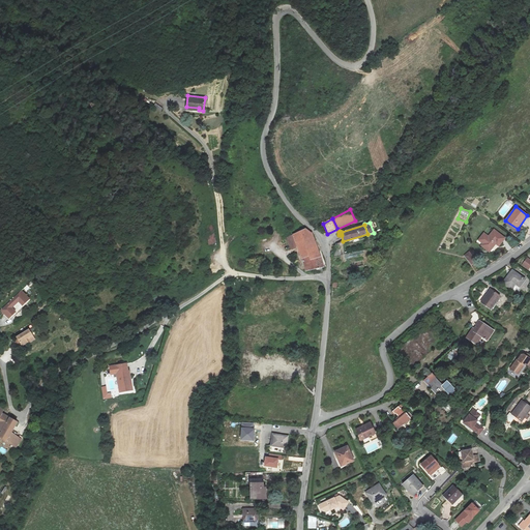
[(213,226),(206,227),(209,244),(216,243),(213,226)]
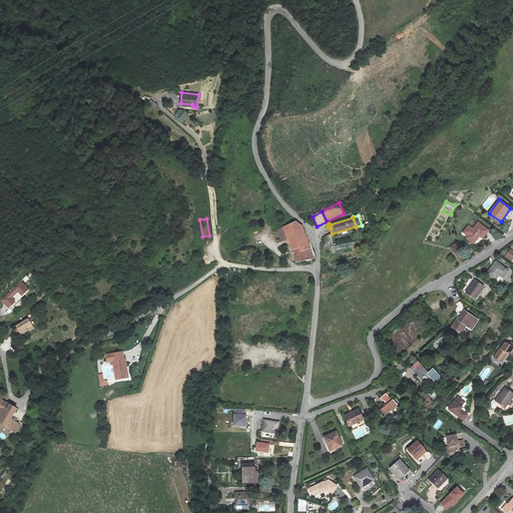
[(297,263),(313,259),(302,225),(297,221),(278,229),(282,240),(289,238),(293,249),(294,249),(297,263)]
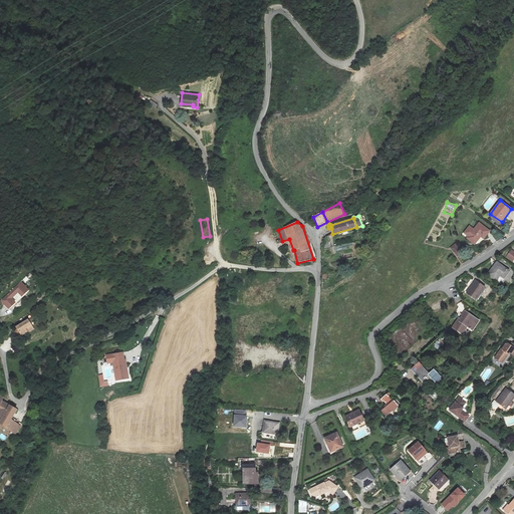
[(467,238),(475,244),(481,236),(484,238),(490,231),(479,223),(474,229),(469,225),(464,232),(469,235),(467,238)]
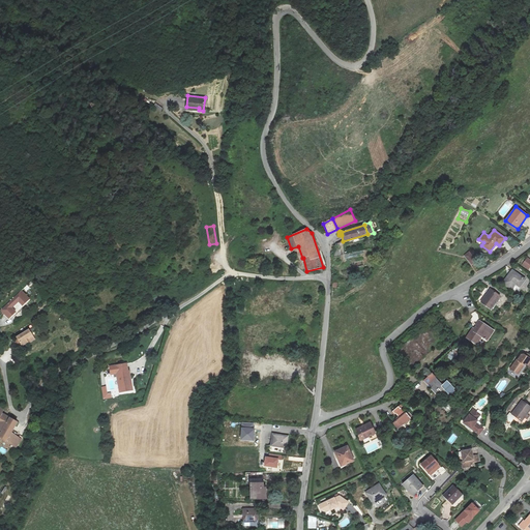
[(470,252),(465,255),(471,264),(476,260),(470,252)]
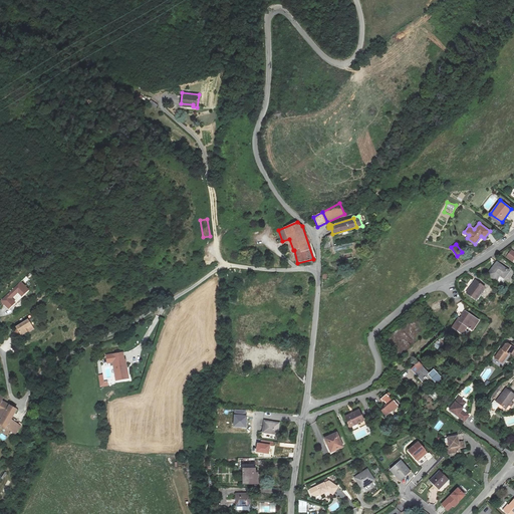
[(488,274),(501,283),(510,271),(496,262),(488,274)]
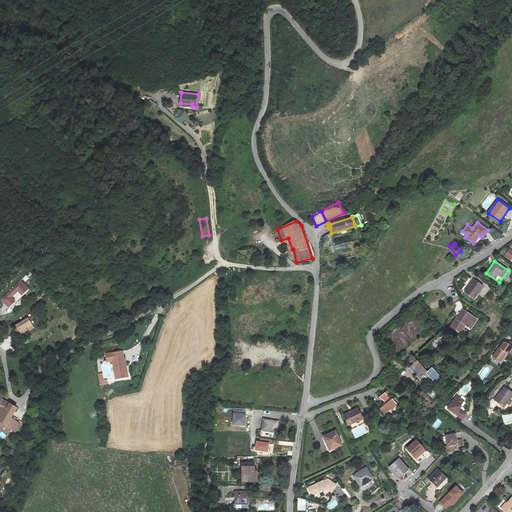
[(465,291),(474,298),(483,285),(474,278),(465,291)]
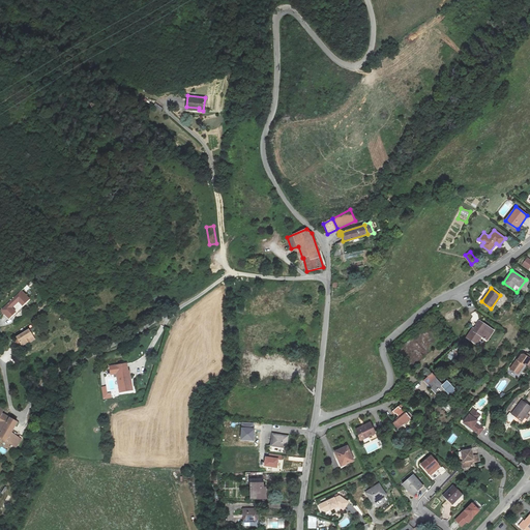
[(20,292),(0,310),(9,319),(17,313),(11,307),(19,302),(23,306),(30,300),(26,295),(24,297),(20,292)]
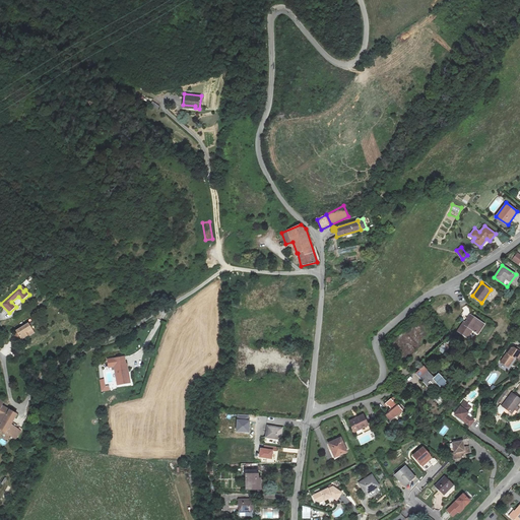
[(472,329),(478,333),(482,328),(479,325),(481,322),(470,315),(468,318),(469,321),(467,323),(464,321),(458,330),(467,337),(472,329)]
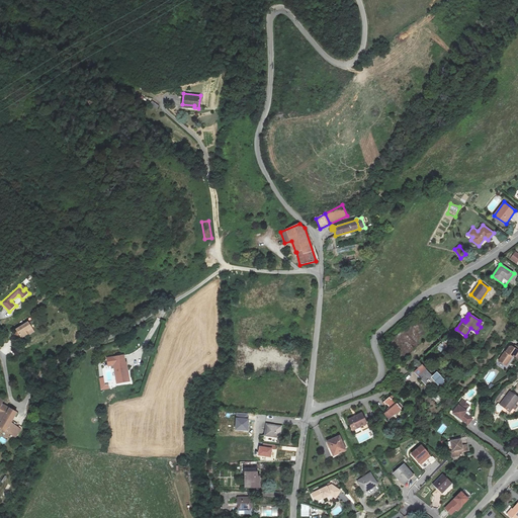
[(28,321),(16,329),(21,338),(27,334),(28,335),(34,332),(28,321)]
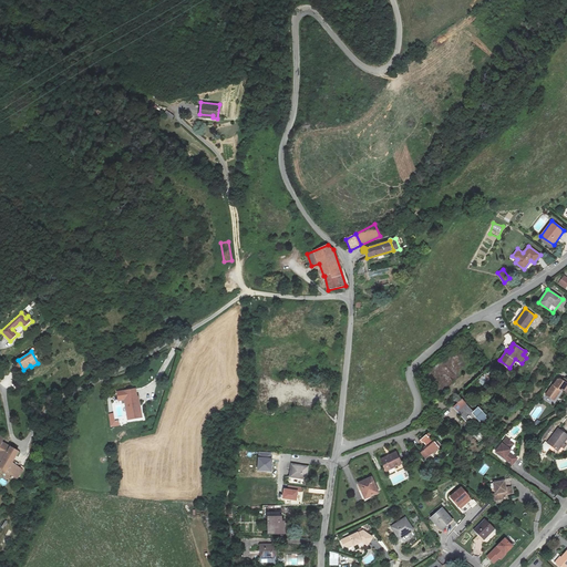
[(566,379),(564,378),(563,380),(559,378),(557,379),(554,384),(553,383),(546,393),(554,399),(560,390),(564,389),(566,390),(566,379)]
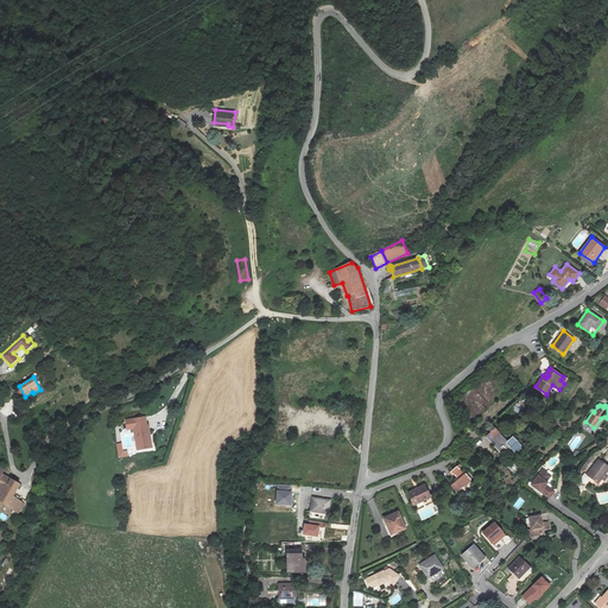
[(134,428),(138,449),(152,447),(149,425),(146,425),(145,417),(126,419),(127,429),(134,428)]
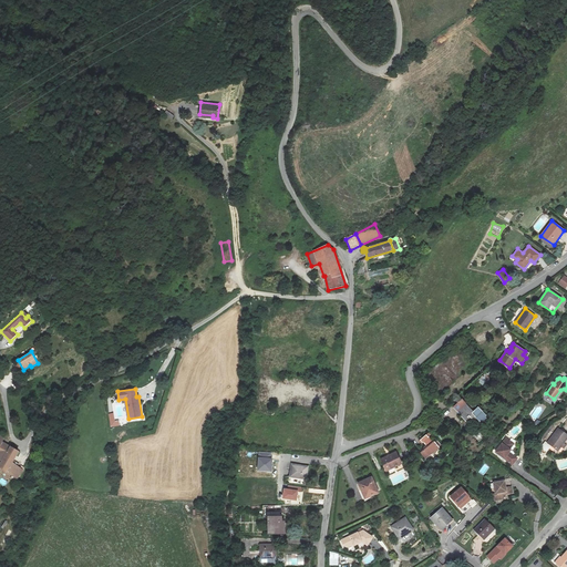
[(459,415),(472,428),(474,425),(475,428),(487,415),(478,406),(474,411),(462,400),(454,408),(460,414),(459,415)]
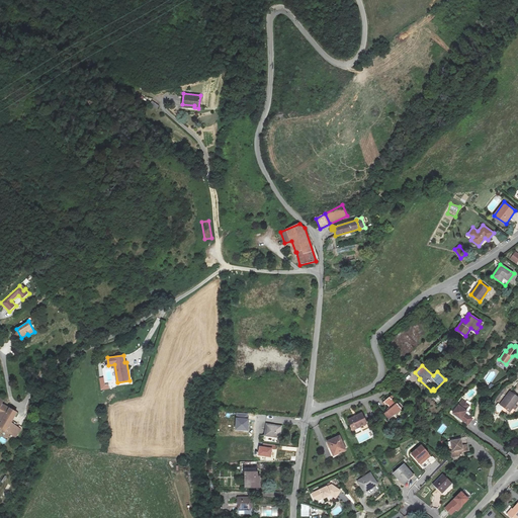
[(103,377),(99,378),(101,390),(108,389),(108,384),(104,384),(103,377)]
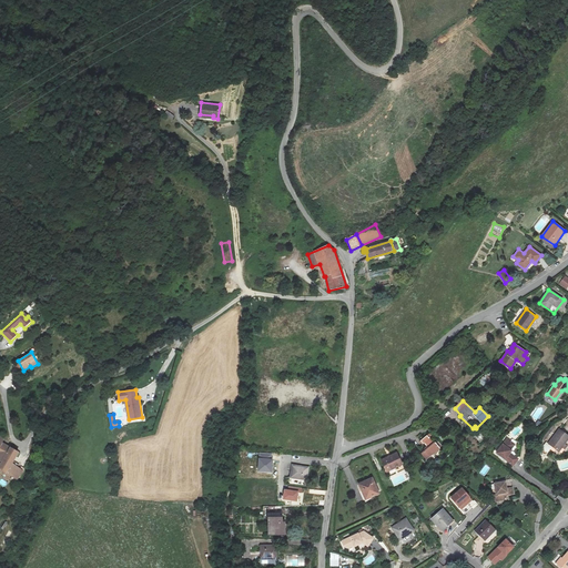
[(557,424),(553,422),(541,436),(546,438),(557,424)]
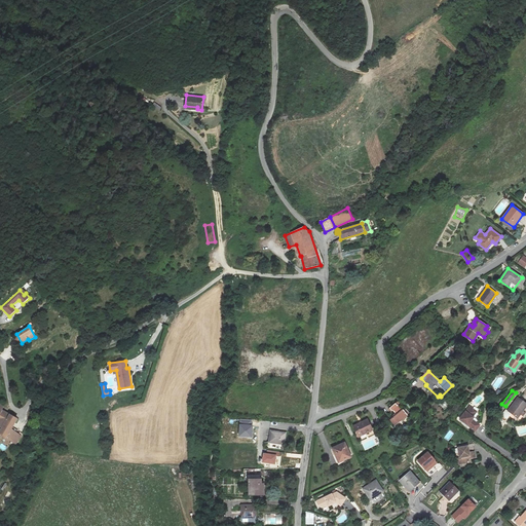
[(525,409),(525,403),(518,397),(508,411),(511,413),(519,419),(522,415),(524,416),(525,414),(525,410),(525,409)]
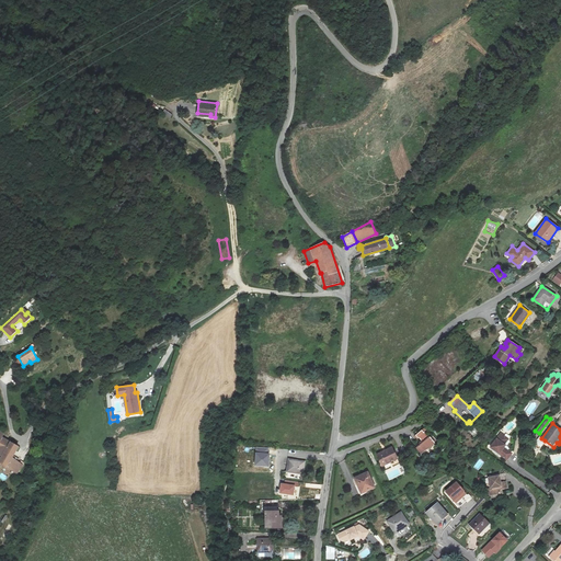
[(419,448),(423,454),(428,449),(430,451),(436,446),(435,445),(436,443),(432,437),(430,438),(423,430),(415,435),(418,439),(419,437),(424,444),(419,448)]
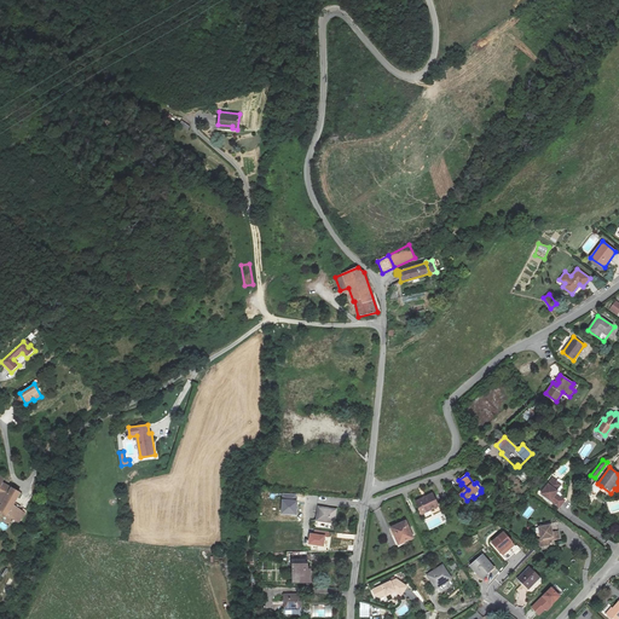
[(19,524),(28,512),(24,509),(23,512),(15,507),(23,495),(3,484),(5,479),(0,475),(0,502),(4,504),(0,510),(19,524)]
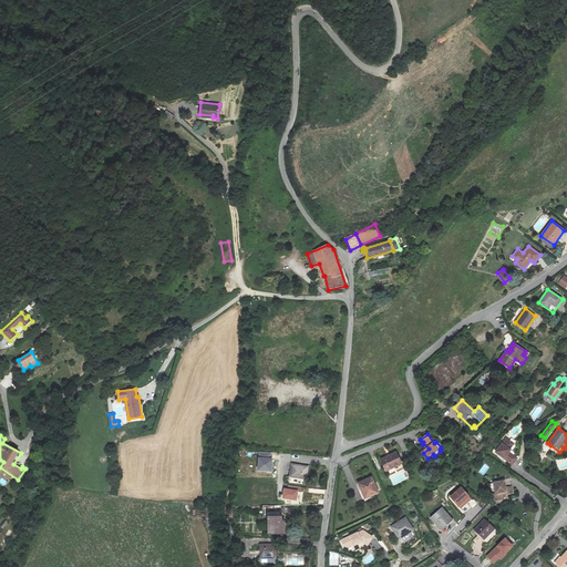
[(514,443),(506,437),(496,452),(513,464),(517,457),(508,451),(514,443)]
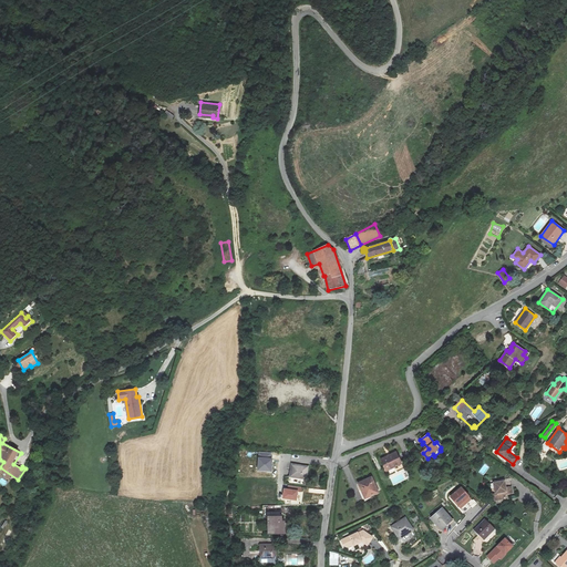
[(547,443),(544,440),(538,449),(545,453),(550,445),(547,443)]
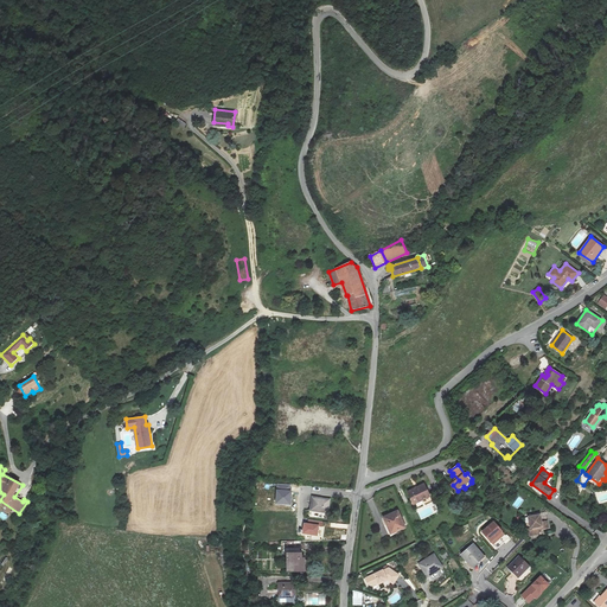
[(409,491),(414,503),(429,496),(423,484),(409,491)]
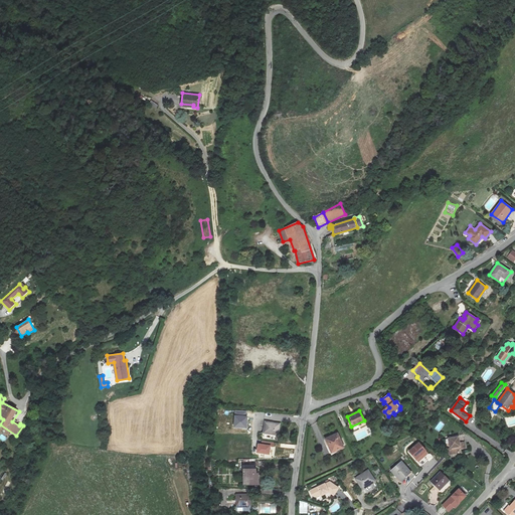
[(268,426),(266,438),(281,439),(282,427),(268,426)]
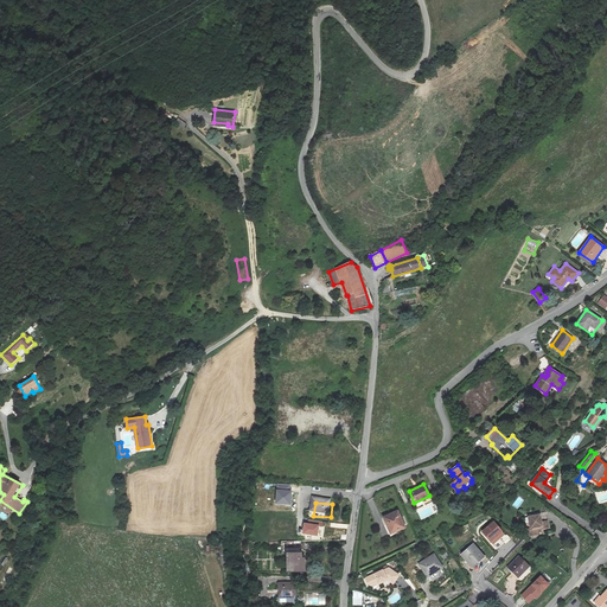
[(384,516),(393,534),(406,528),(397,510),(384,516)]
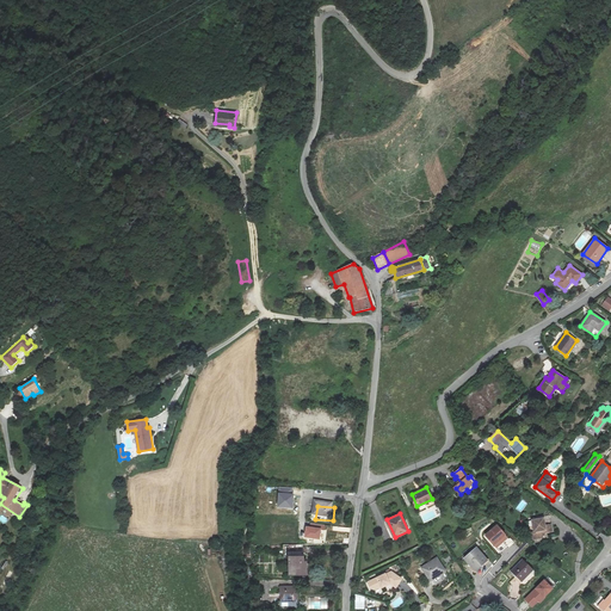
[(536,524),(532,524),(534,531),(536,531),(537,538),(544,537),(543,530),(544,530),(545,532),(553,531),(551,524),(545,525),(544,518),(537,519),(537,522),(536,524)]
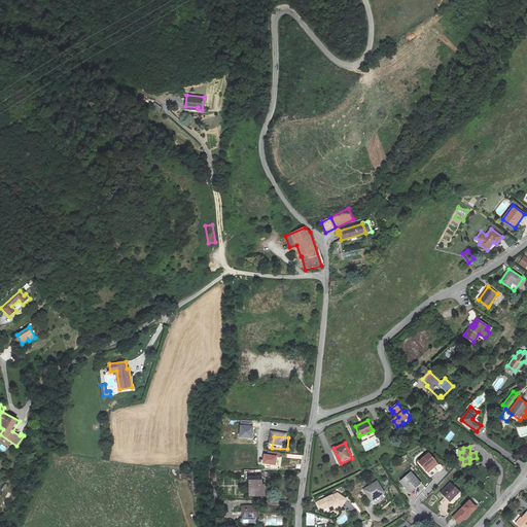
[(429,453),(419,461),(427,471),(437,463),(429,453)]
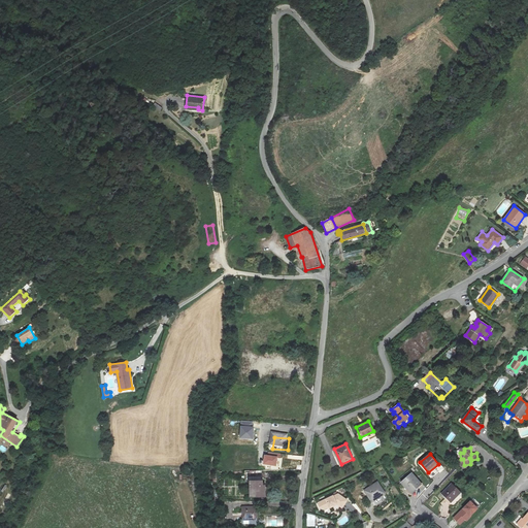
[(401,483),(410,492),(416,488),(417,489),(422,485),(411,473),(401,483)]
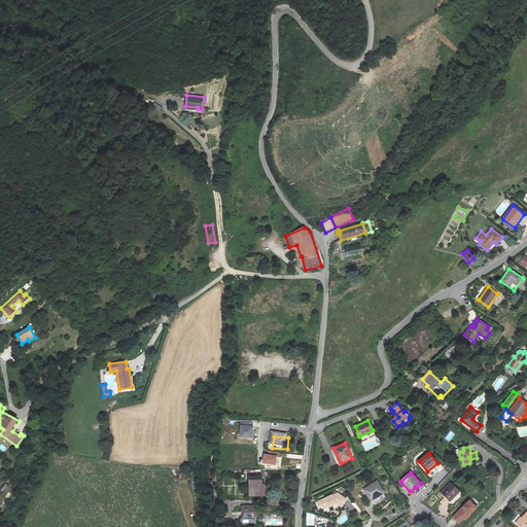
[(257,481),(256,498),(266,498),(267,489),(270,489),(270,482),(257,481)]
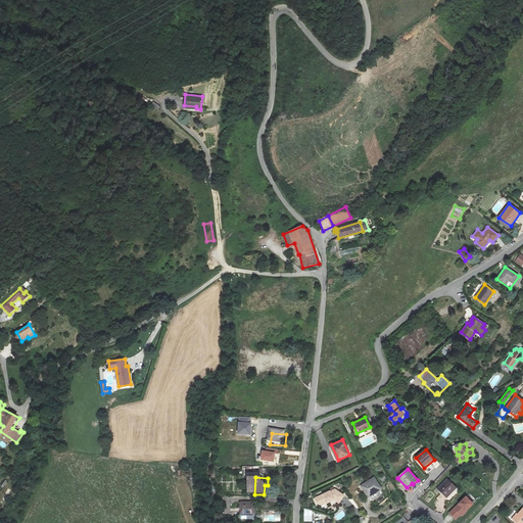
[(361,486),(367,495),(373,491),(374,492),(381,488),(374,477),(361,486)]
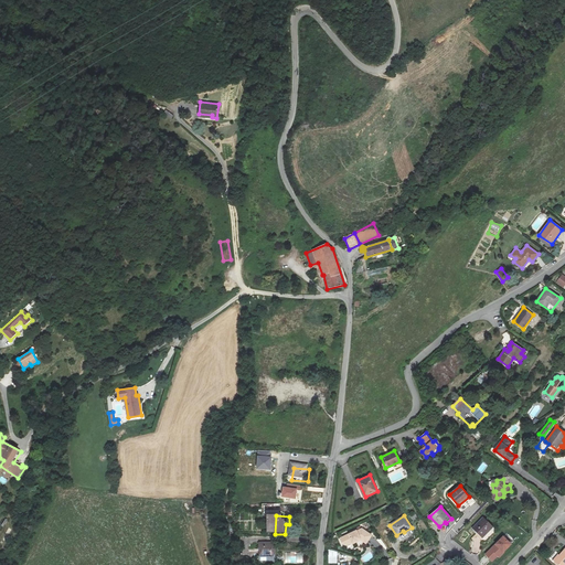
[(472,528),(482,539),(493,528),(482,518),(472,528)]
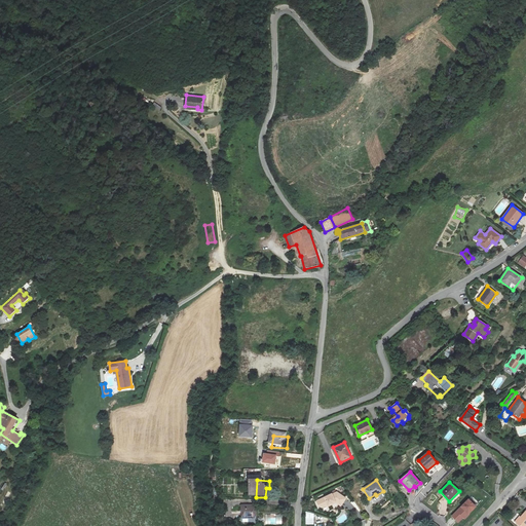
[(332,494),(316,501),(320,506),(323,508),(328,504),(328,505),(336,502),(341,505),(346,498),(336,492),(332,494)]
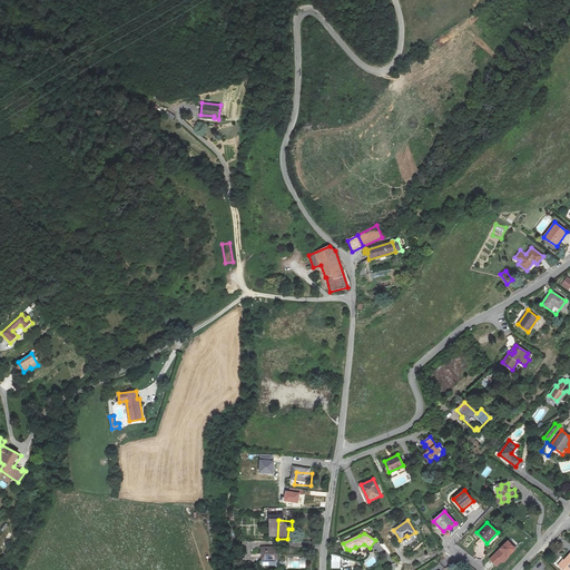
[(516,550),(507,541),(490,559),(498,566),(501,562),(502,563),(516,550)]
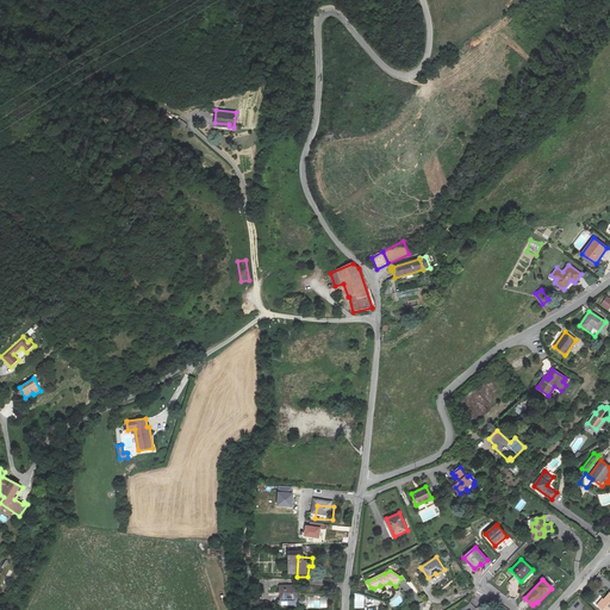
[(286,591),(285,607),(303,608),(304,593),(286,591)]
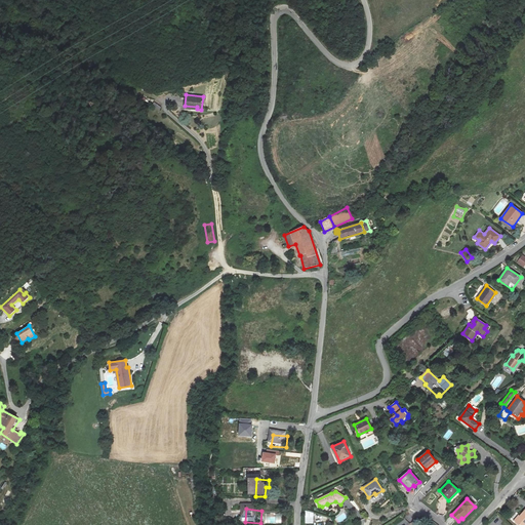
[(524,524),(524,511),(521,516),(519,514),(514,520),(516,522),(519,524),(524,524)]
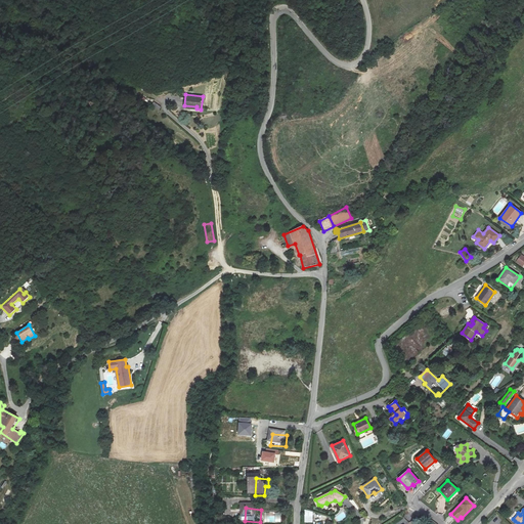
[(263,513),(263,523),(280,523),(280,513),(263,513)]
